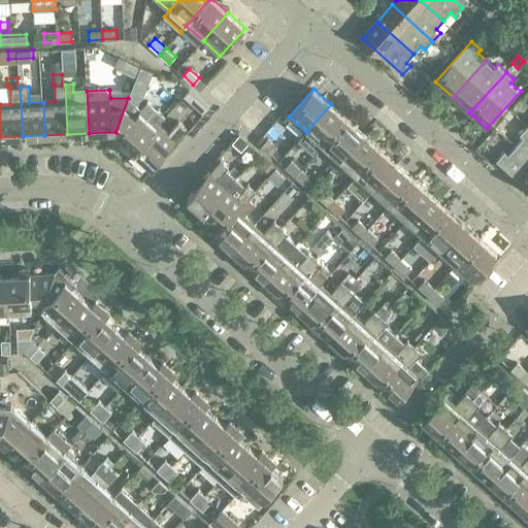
[(208,107),(195,95),(189,90),(183,96),(202,113),(208,107)]
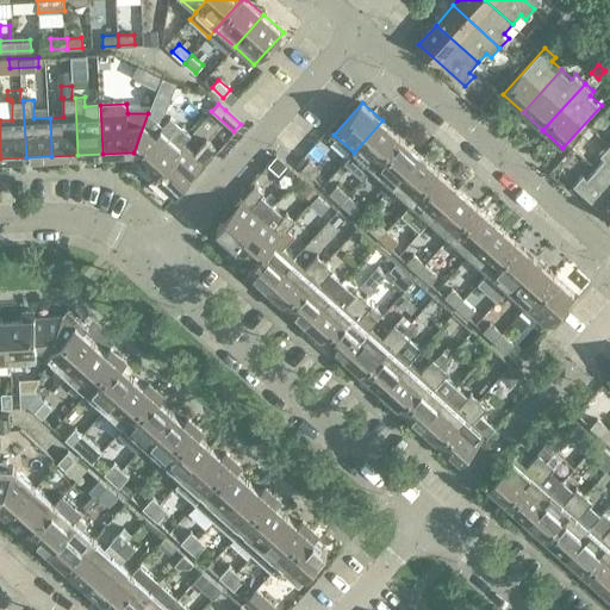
[(156,173),(182,144),(191,135),(172,117),(163,126),(149,114),(144,124),(134,153),(156,173)]
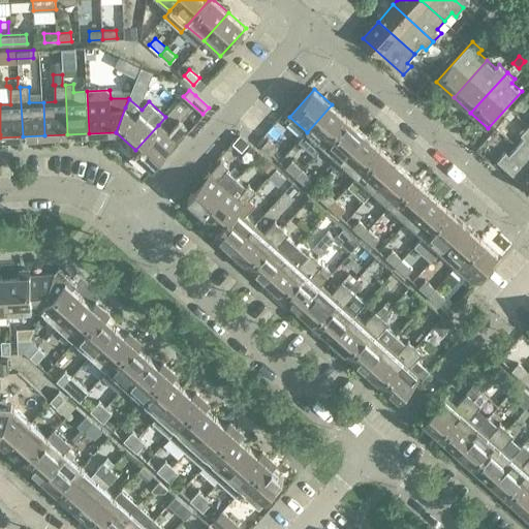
[(332,104),(307,132),(323,147),(348,120),(332,104)]
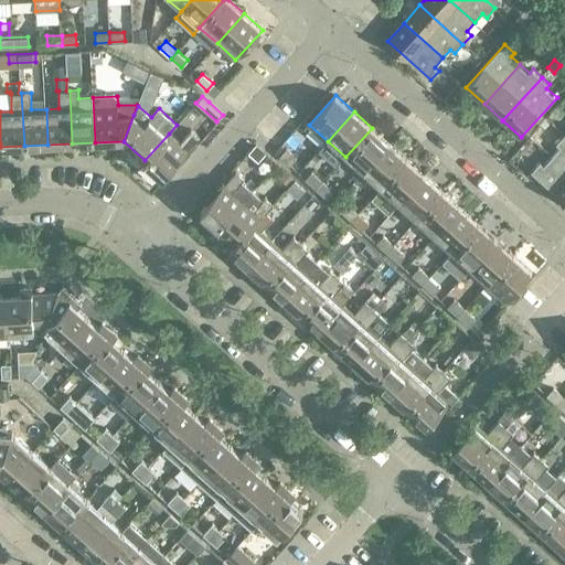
[(372,128),(345,157),(363,173),(390,144),(372,128)]
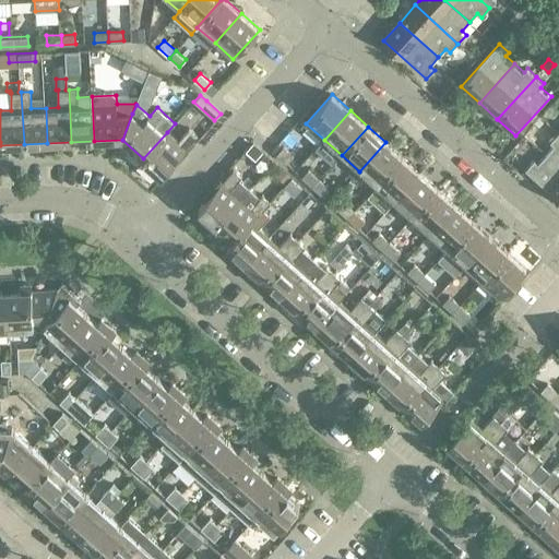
[(167,132),(143,158),(162,176),(198,137),(189,129),(178,141),(167,132)]
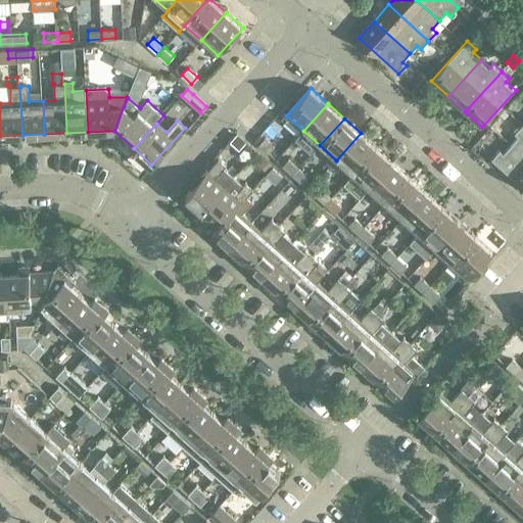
[(522,124),(522,125),(515,133),(519,136),(512,144),(522,154),(522,124)]
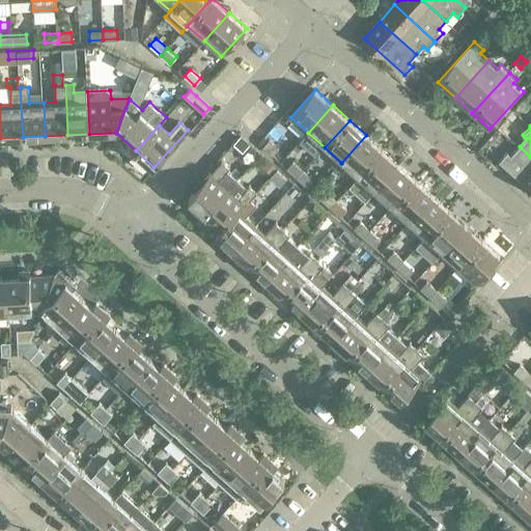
[(366,135),(341,163),(358,177),(383,149),(366,135)]
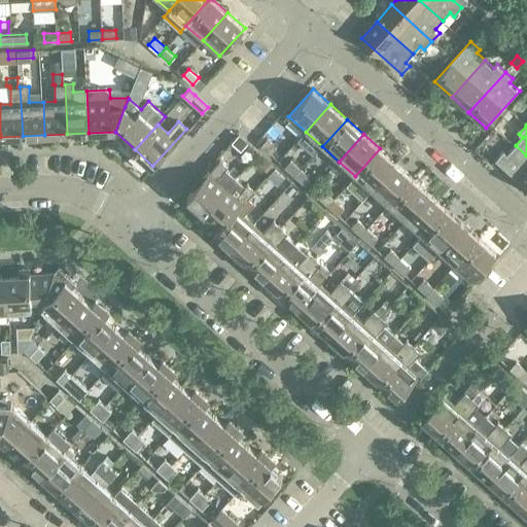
[(260,145),(271,153),(277,147),(267,138),(260,145)]
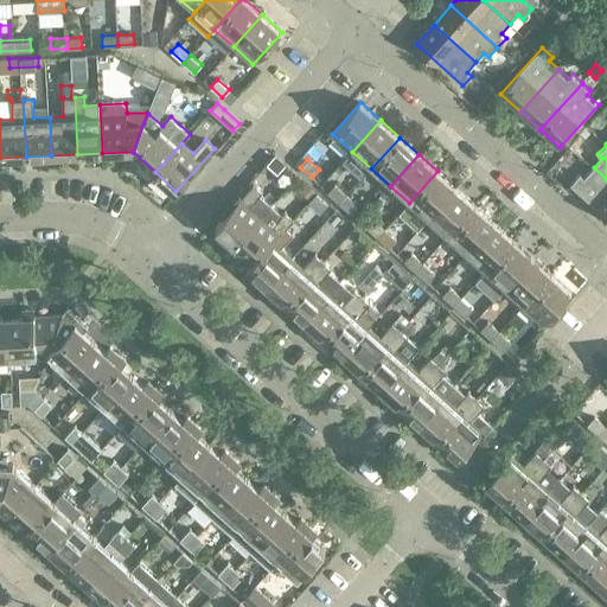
[(606,215),(606,179),(594,167),(585,178),(580,174),(572,184),(606,215)]
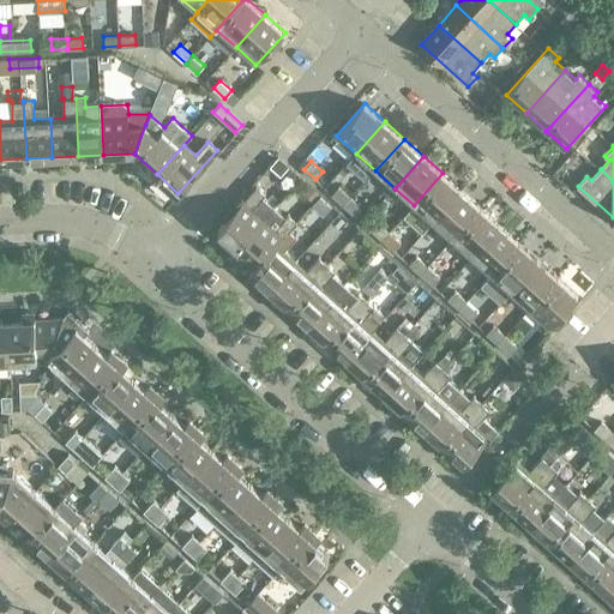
[(443,173),(414,205),(433,222),(462,191),(443,173)]
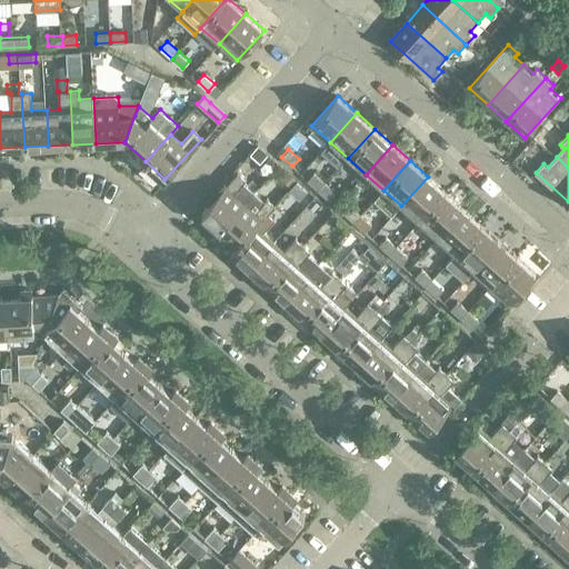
[(203,211),(222,228),(246,201),(236,192),(247,179),(239,172),(203,211)]
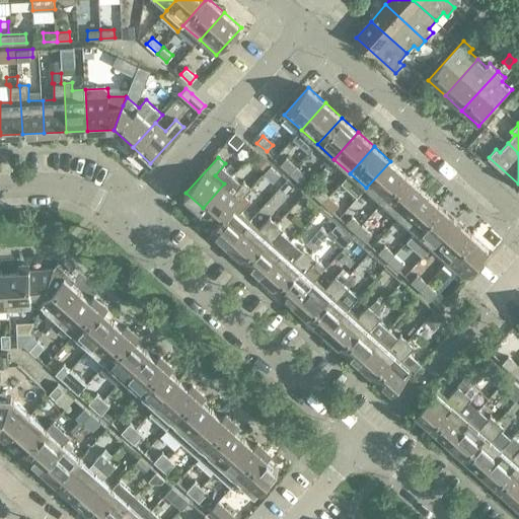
[(286,157),(280,164),(300,181),(306,175),(286,157)]
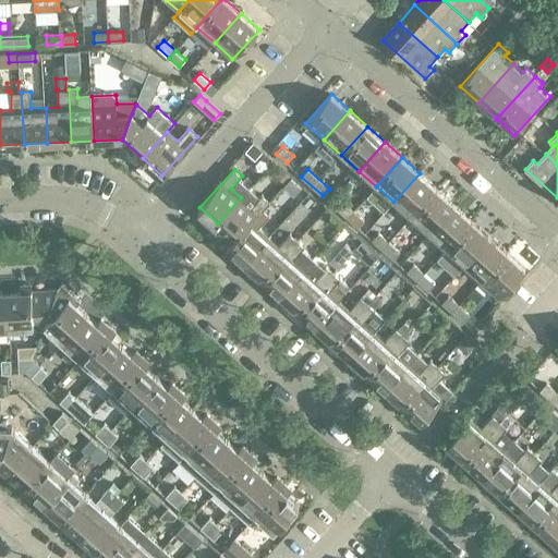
[(420,173),(393,202),(412,218),(437,189),(420,173)]
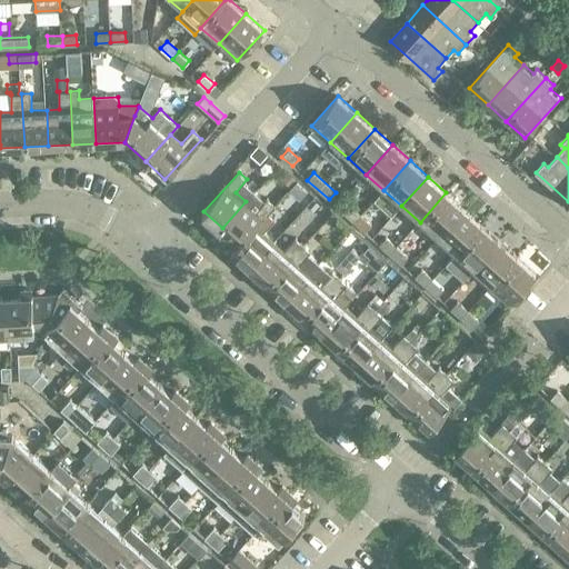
[(446,192),(420,222),(438,238),(463,209),(446,192)]
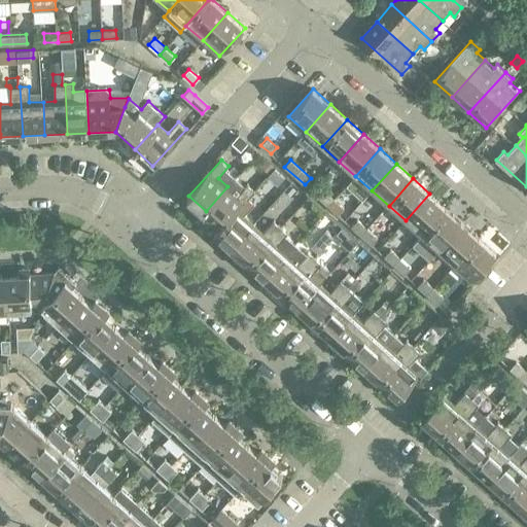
[(227,186),(206,211),(221,225),(214,233),(215,234),(254,189),(248,183),(237,196),(227,186)]
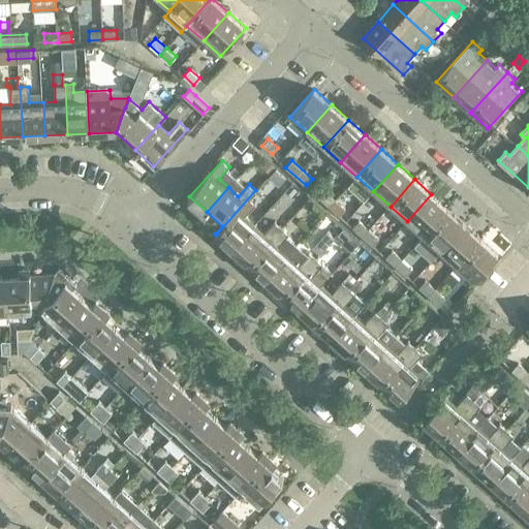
[(255,190),(216,235),(232,250),(255,224),(246,216),(256,205),(250,198),(256,191),(255,190)]
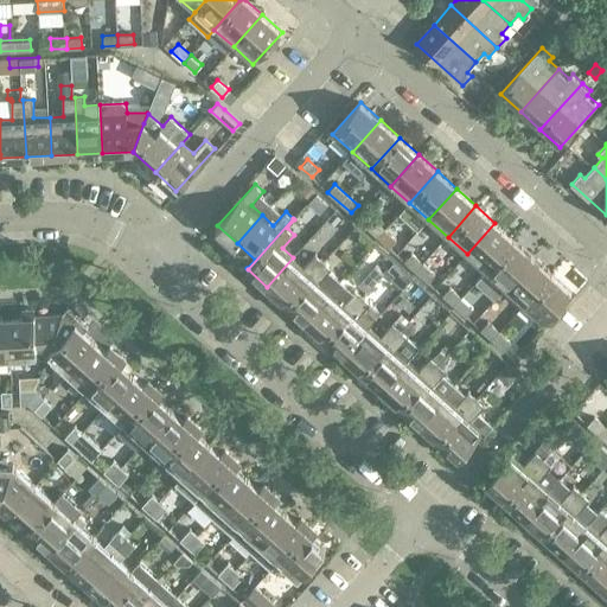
[(372,218),(366,227),(378,237),(385,230),(372,218)]
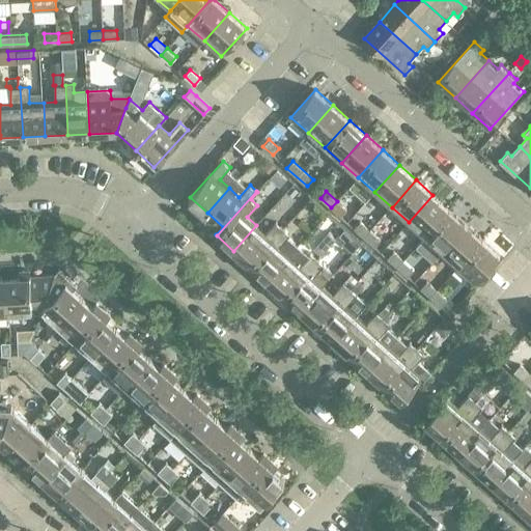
[(309,197),(307,195),(300,202),(303,205),(309,197)]
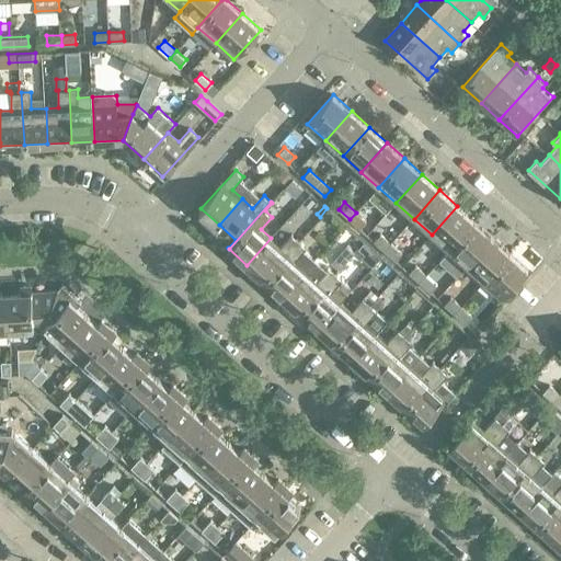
[(457,206),(432,235),(449,251),(476,221),(457,206)]
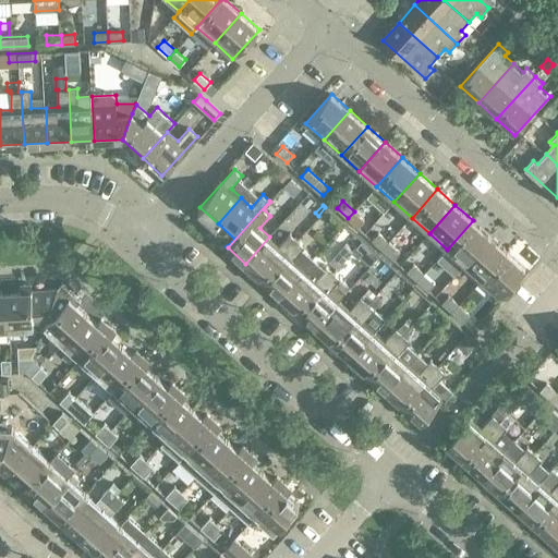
[(354,211),(348,218),(358,227),(364,220),(354,211)]
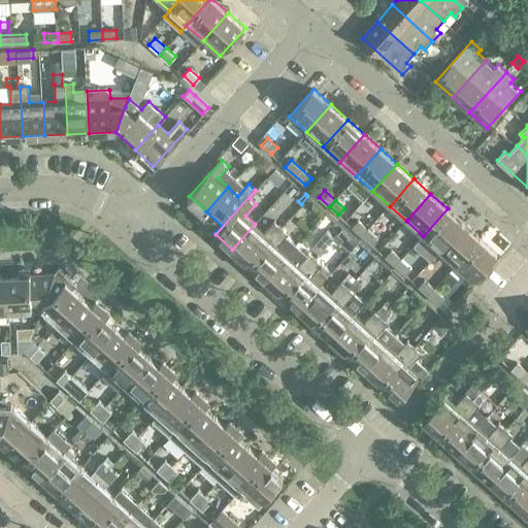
[(448,208),(423,236),(439,251),(464,223),(448,208)]
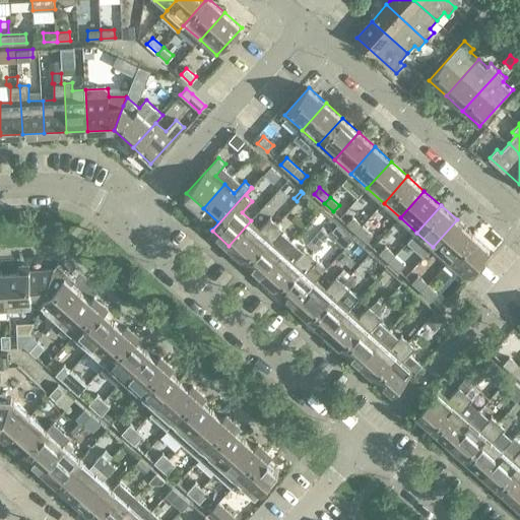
[(352,216),(346,223),(367,241),(373,235),(352,216)]
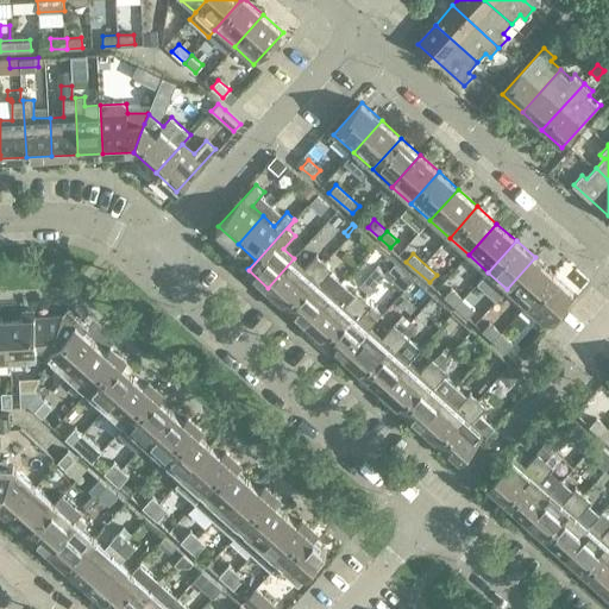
[(294,258),(268,288),(288,305),(326,262),(316,255),(305,268),(294,258)]
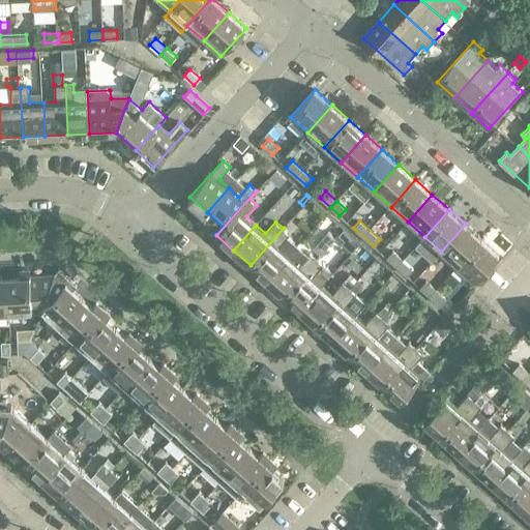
[(466,224),(441,252),(458,266),(482,239),(466,224)]
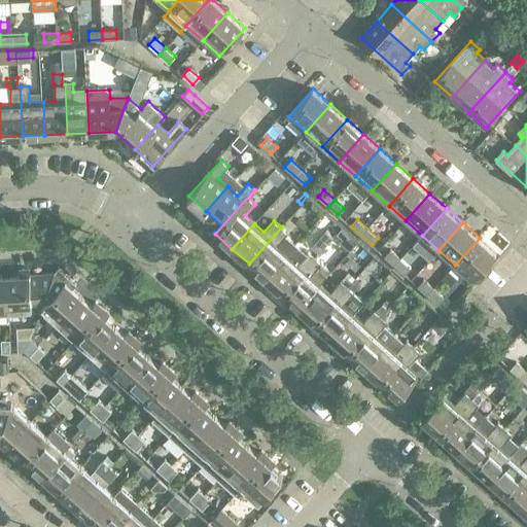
[(282,226),(249,264),(266,279),(288,253),(278,244),(288,233),(282,226)]
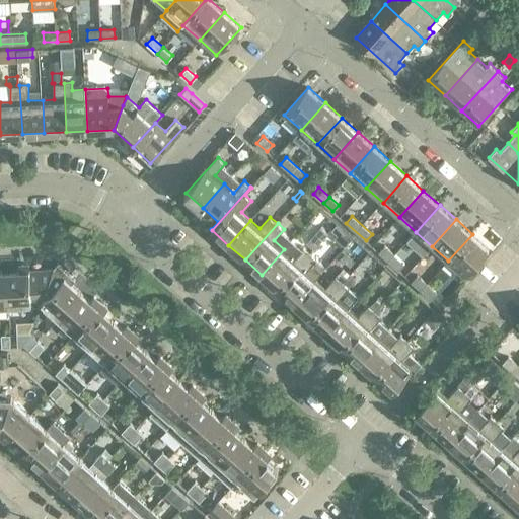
[(341,230),(336,236),(345,244),(350,238),(341,230)]
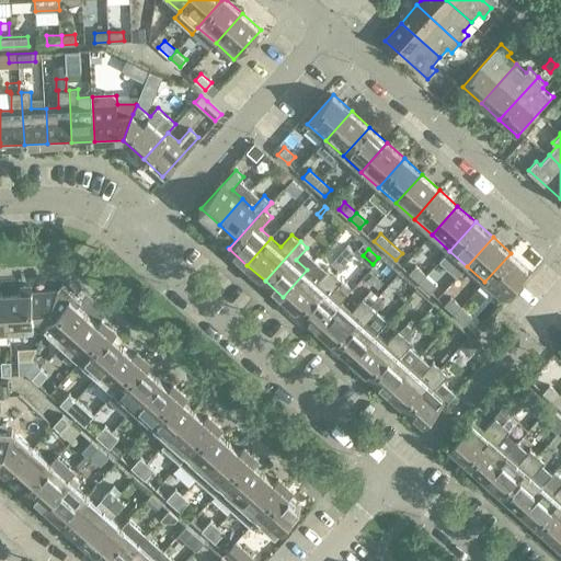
[(511,253),(484,282),(503,298),(529,270),(511,253)]
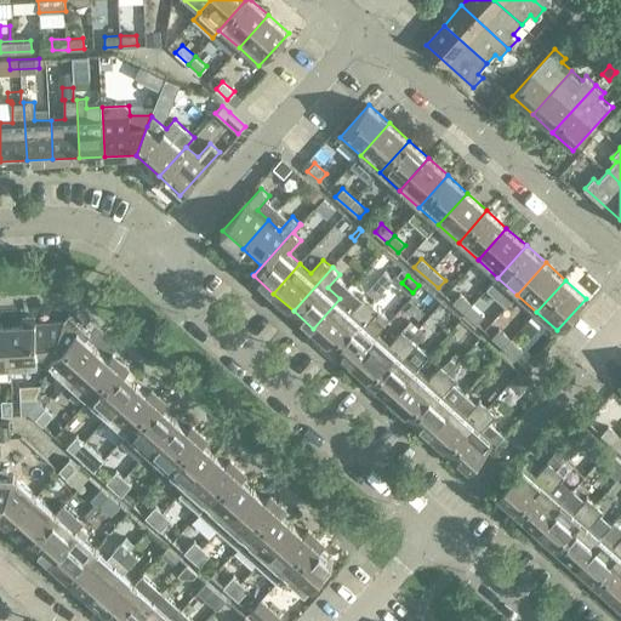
[(375,297),(382,288),(376,281),(368,291),(375,297)]
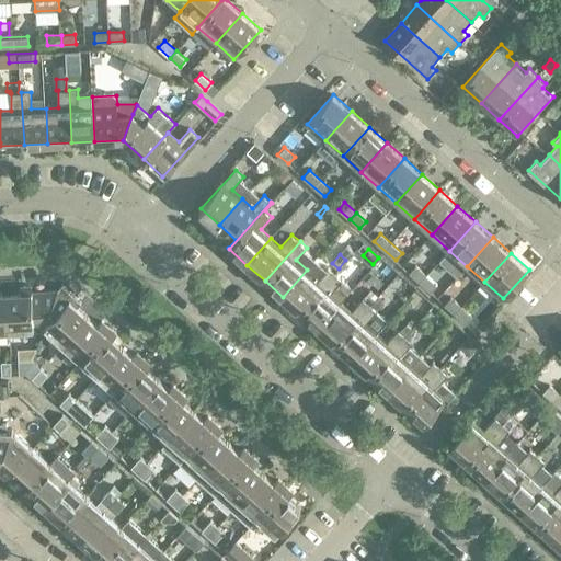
[(390,267),(381,260),(375,266),(384,274),(390,267)]
